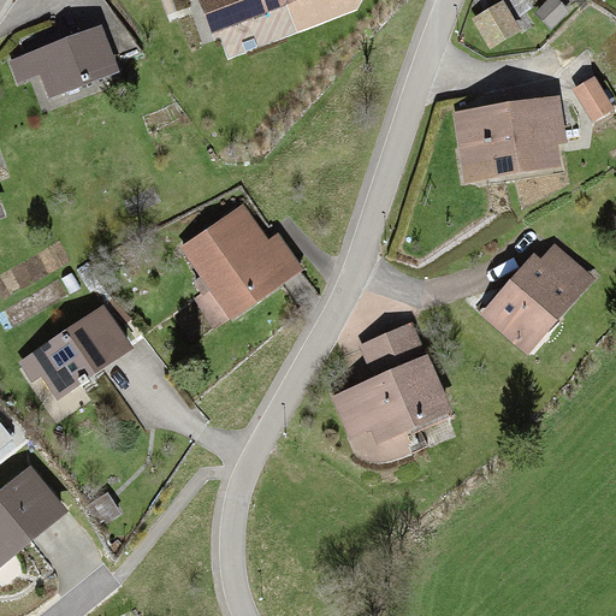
[(256,0),(199,0),(208,21),(256,0)]
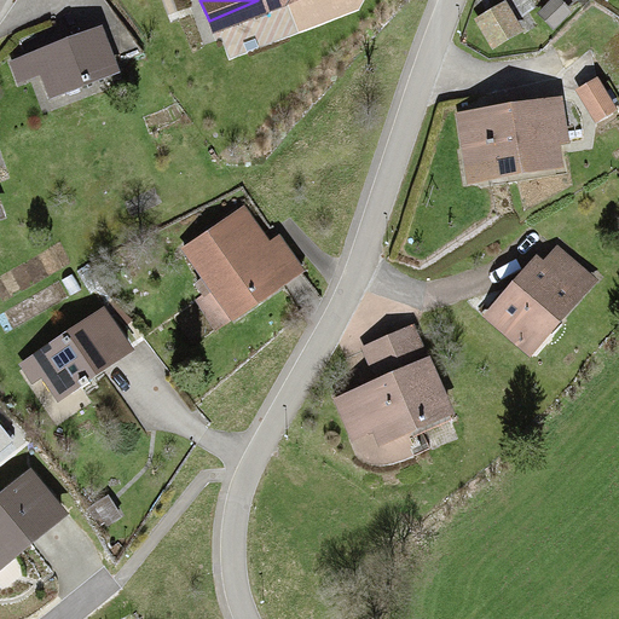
[(507,0),(475,19),(492,50),(525,30),(507,0)]
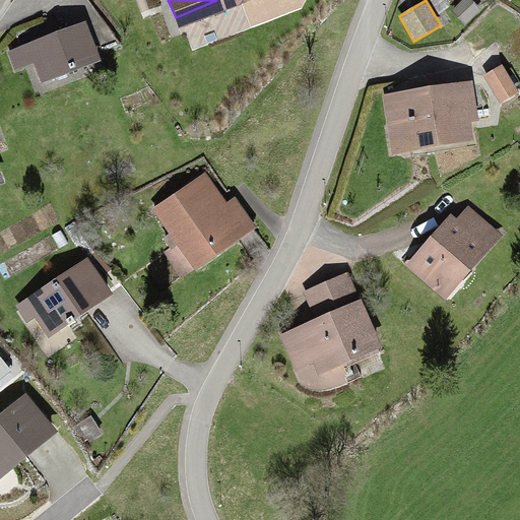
[(481,10),(470,0),(461,0),(451,11),(465,26),(481,10)]
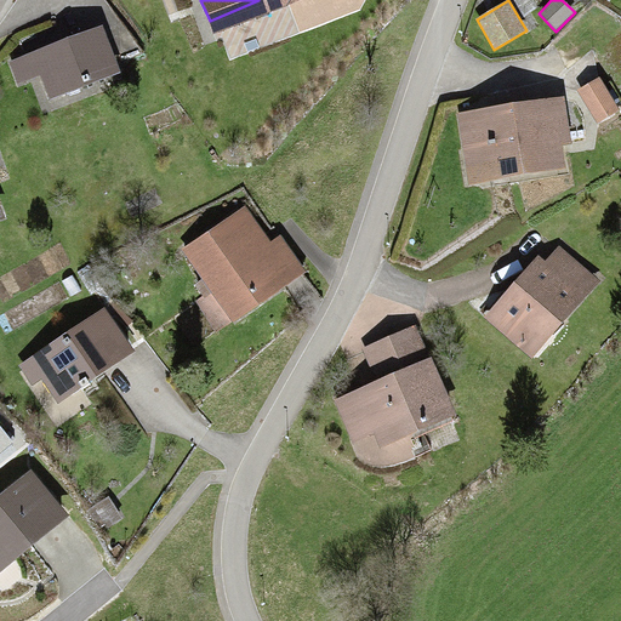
[(102,28),(21,61),(29,81),(41,77),(51,100),(119,73),(102,28)]
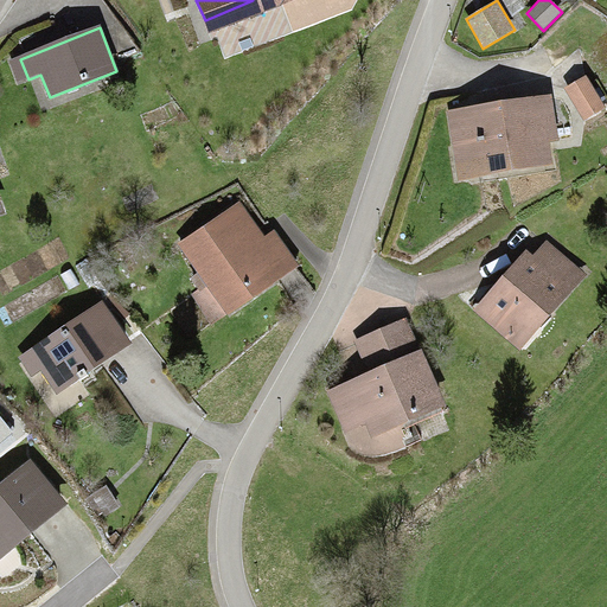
[(605,107),(586,76),(563,90),(582,121),(605,107)]
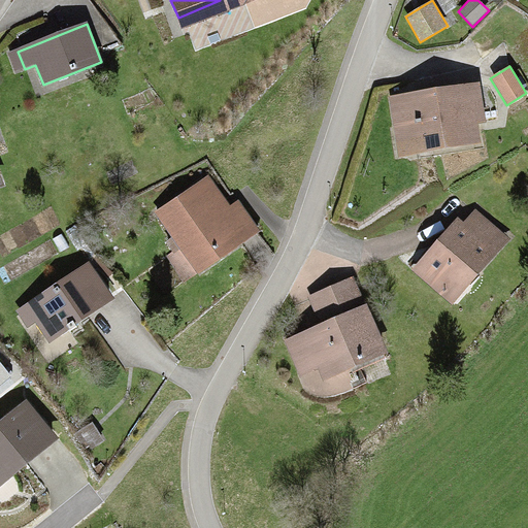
[(481,83),(388,97),(396,154),(481,140),(479,123),(486,122),(481,83)]
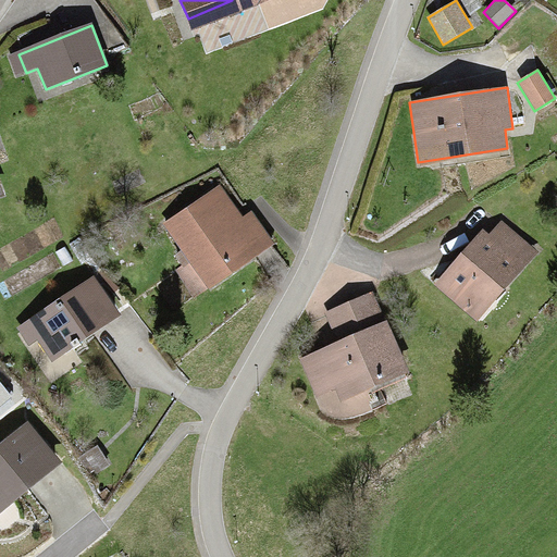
[(225,189),(165,230),(205,287),(264,247),(225,189)]
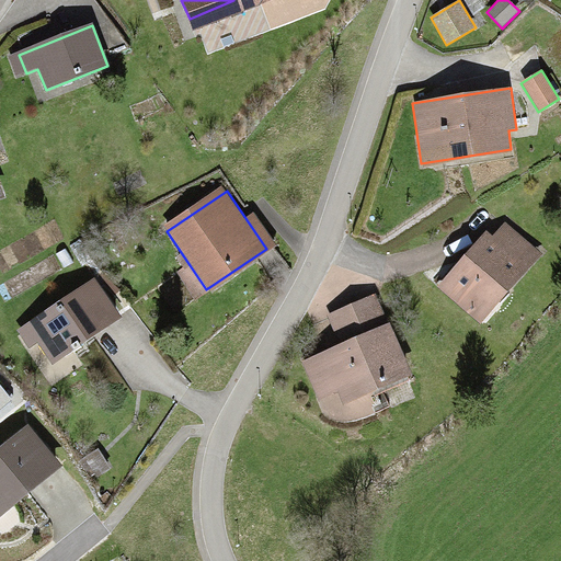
[(495,222),(438,287),(479,321),(535,256),(495,222)]
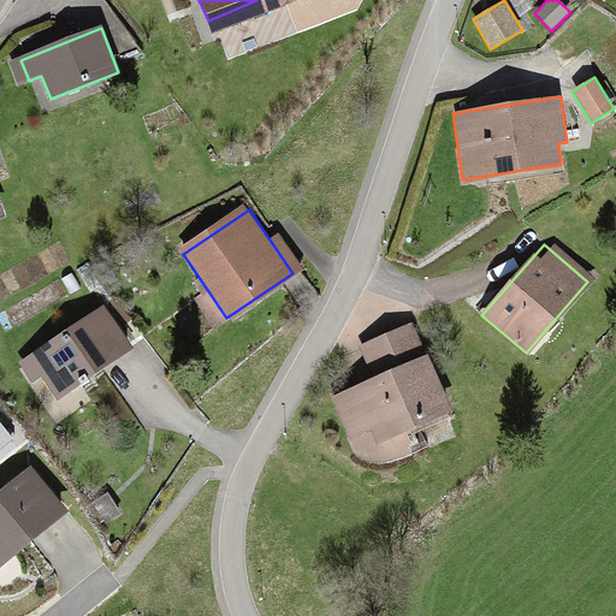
[(108,309),(21,365),(34,385),(46,378),(57,394),(131,347),(108,309)]
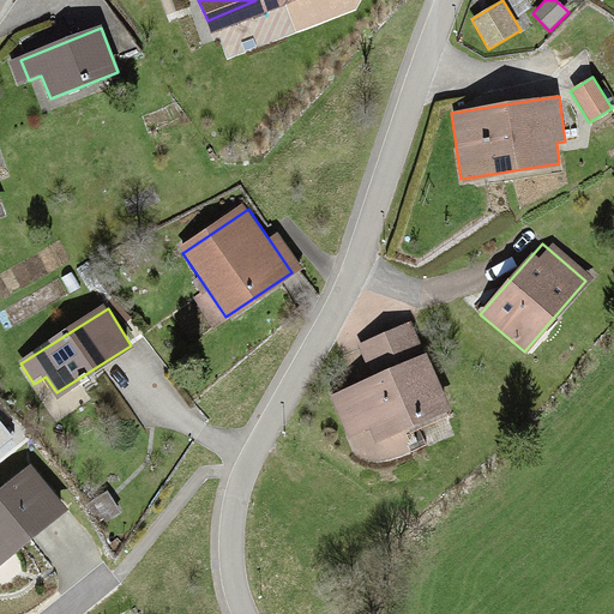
[(373,379),(331,397),(354,451),(449,410),(411,325),(359,348),(373,379)]
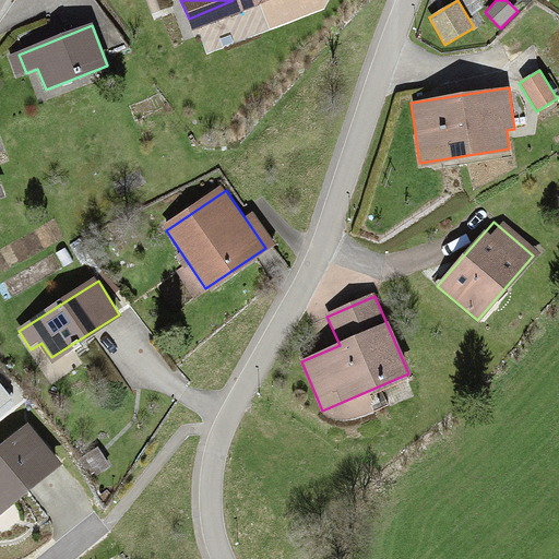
[(10,383),(0,391),(0,534),(6,540),(87,474),(10,383)]
